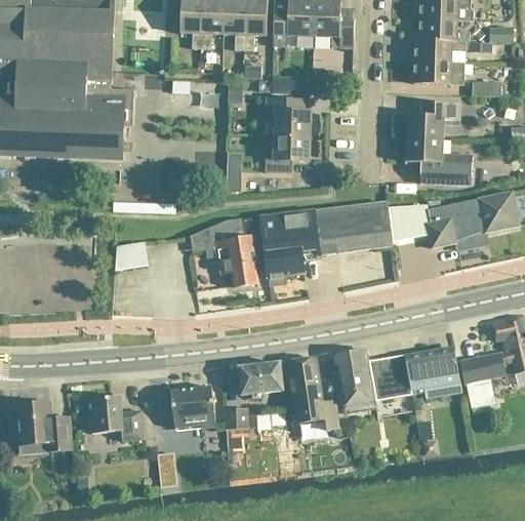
[(0,0),(0,6),(26,8),(26,0),(0,0)]
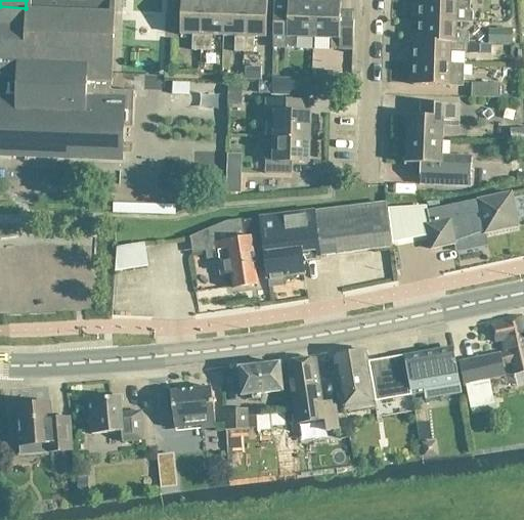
[(111,75),(114,0),(26,0),(26,8),(0,6),(0,75),(10,76),(104,80),(111,80),(111,75)]
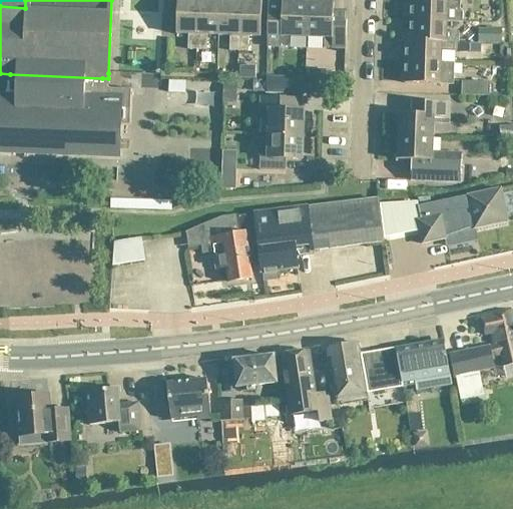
[(195,46),(196,0),(176,0),(175,31),(187,32),(186,47),(195,46)]
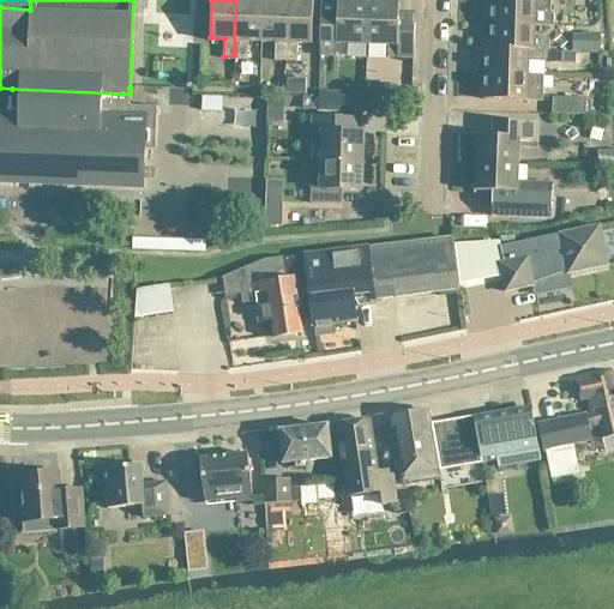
[(235,0),(234,55),(245,56),(246,40),(259,40),(262,0),(235,0)]
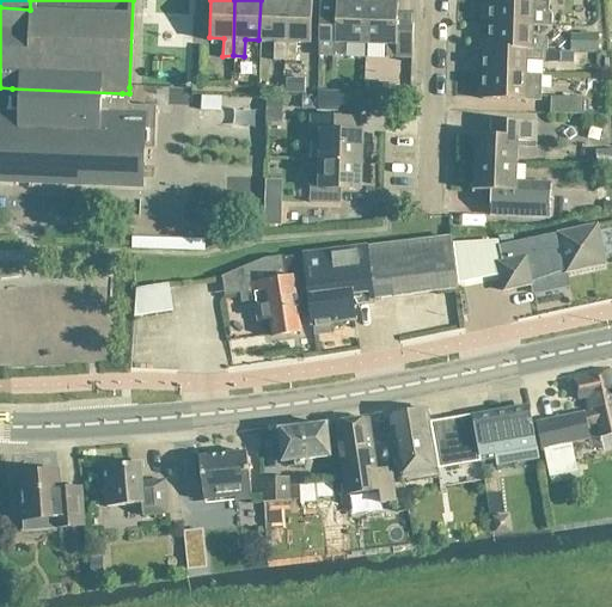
[(261,0),(258,40),(273,40),(273,57),(285,57),(286,0),(261,0)]
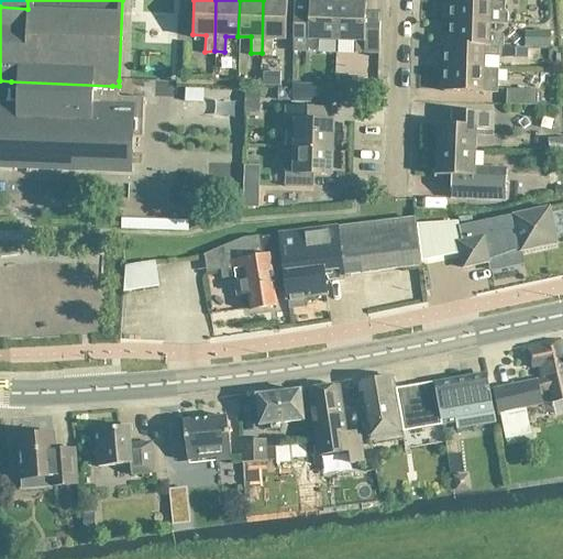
[(263,0),(262,53),(272,54),(272,37),(285,37),(286,0),(263,0)]
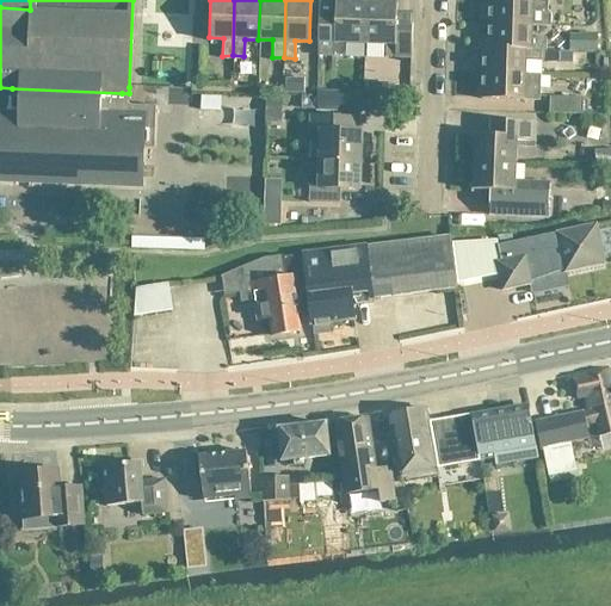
[(343,41),(364,42),(365,0),(334,0),(334,19),(318,18),(318,51),(343,53),(343,41)]
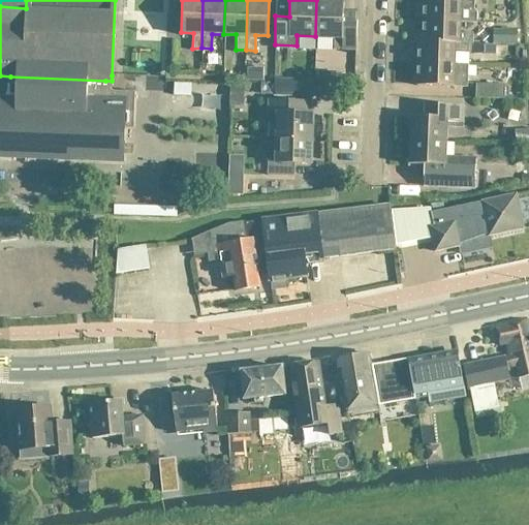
[(343,1),(316,0),(315,36),(333,36),(333,47),(355,48),(355,19),(342,19),(343,1)]
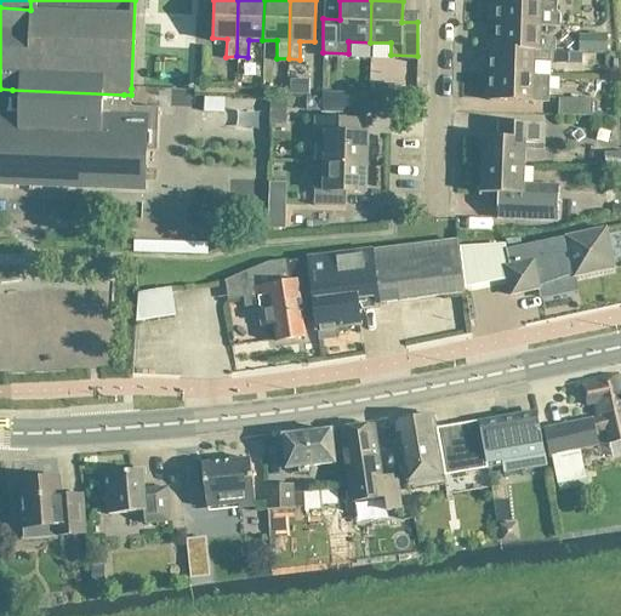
[(558,23),(558,12),(556,9),(556,0),(496,0),(495,21),(539,22),(558,23)]
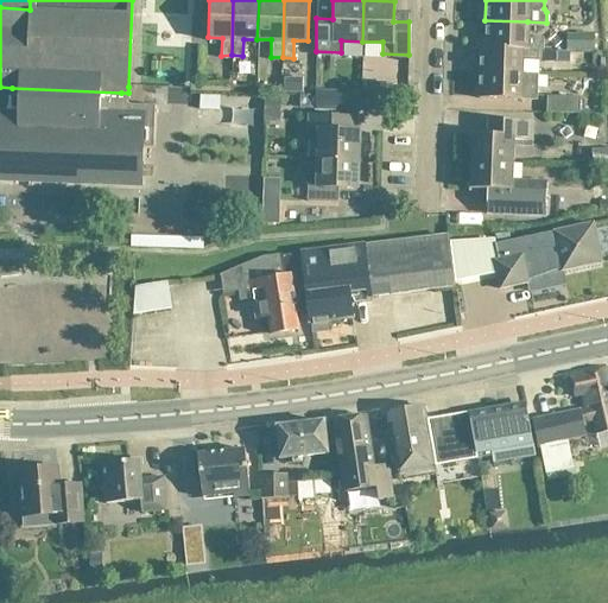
[(527,36),(527,21),(485,20),(485,45),(480,44),(480,45),(543,48),(543,36),(527,36)]
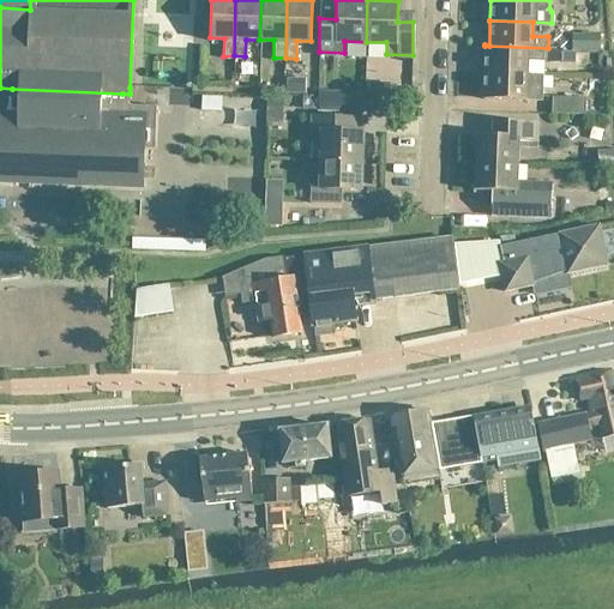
[(483,71),(527,72),(527,59),(572,60),(573,49),(548,48),(485,46),(483,71)]
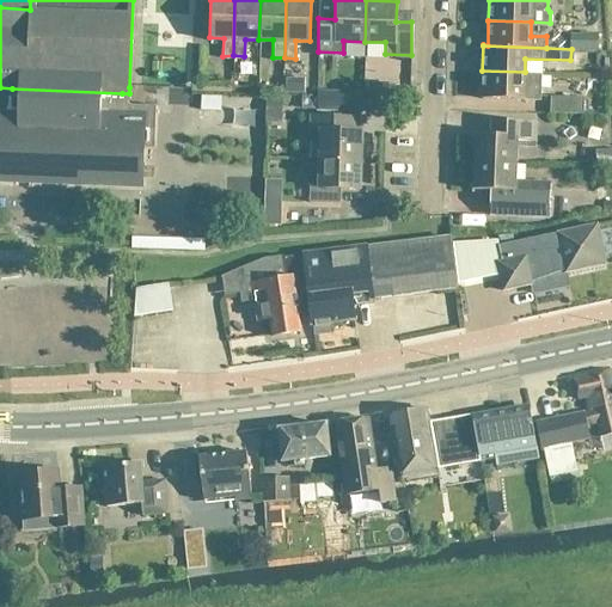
[(197,84),(181,85),(179,69),(165,71),(166,108),(199,106),(197,84)]
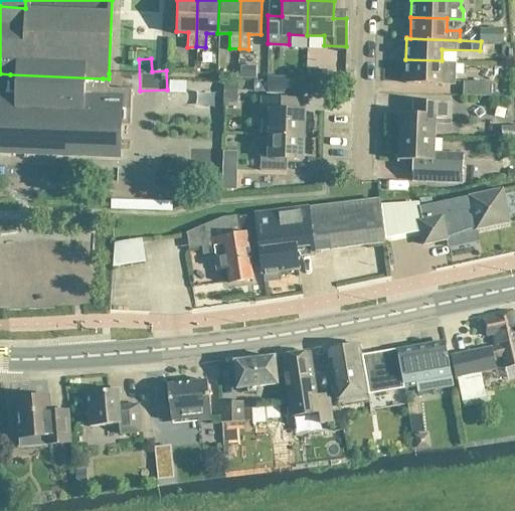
[(442,60),(405,59),(404,81),(441,82),(454,82),(455,61),(442,60)]
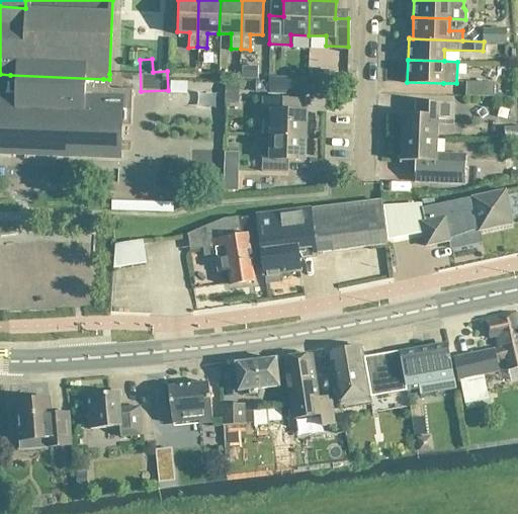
[(0,148),(83,151),(83,155),(119,156),(120,122),(130,123),(132,88),(103,87),(103,79),(10,75),(0,74),(0,148)]
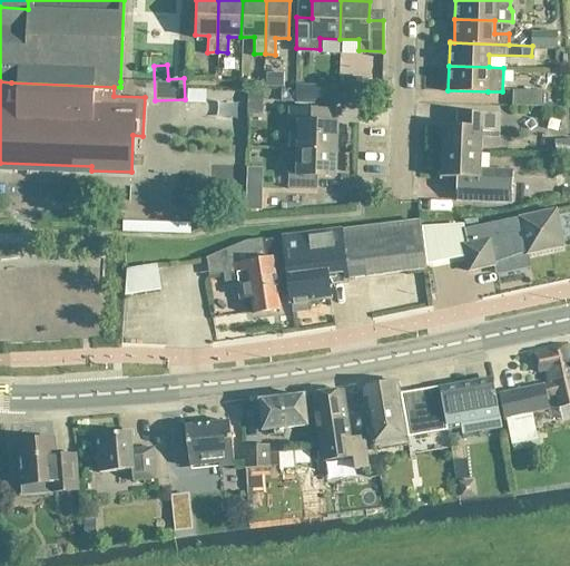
[(294,101),(310,101),(310,84),(295,84),(294,89),(294,101)]
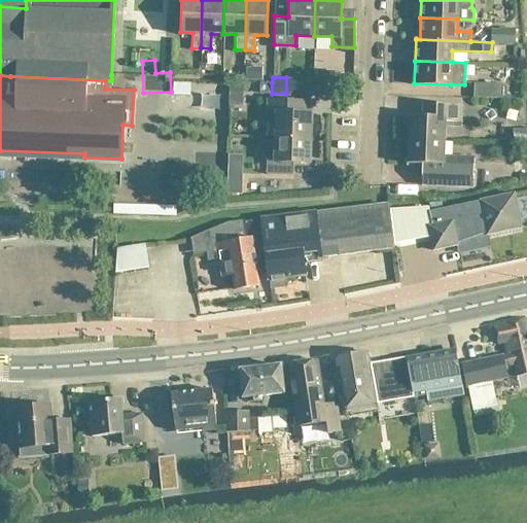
[(307,78),(306,95),(329,95),(330,84),(312,83),(312,78),(307,78)]
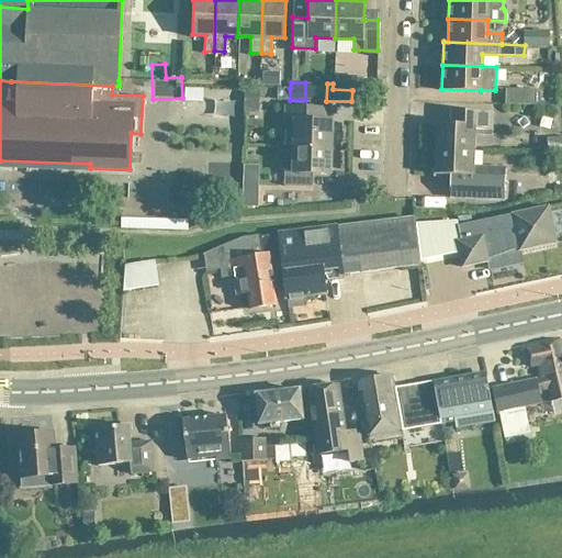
[(201,86),(183,86),(183,100),(201,100),(201,86)]
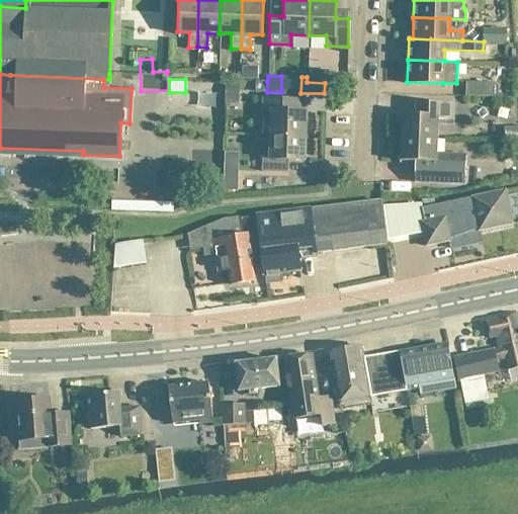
[(494,81),(465,80),(465,94),(494,95),(494,81)]
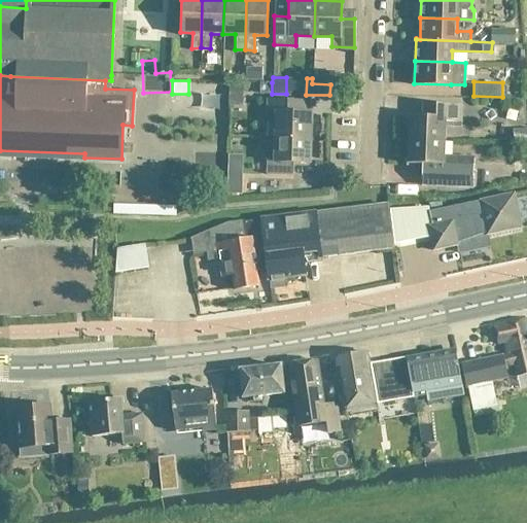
[(275,135),(310,136),(311,111),(294,111),(294,99),(268,98),(267,120),(275,120),(275,135)]
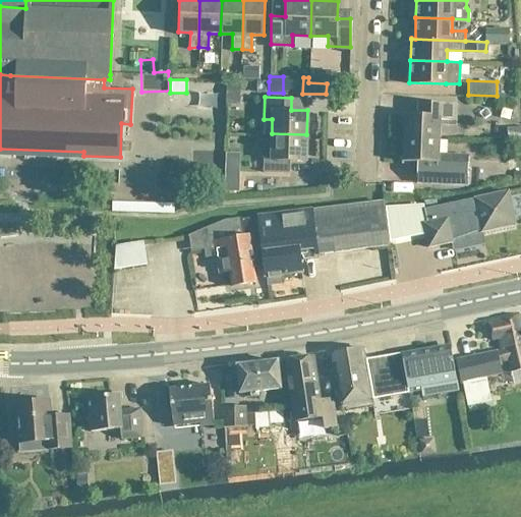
[(404,113),(404,136),(439,137),(440,123),(455,123),(456,103),(431,102),(412,101),(412,113),(404,113)]
